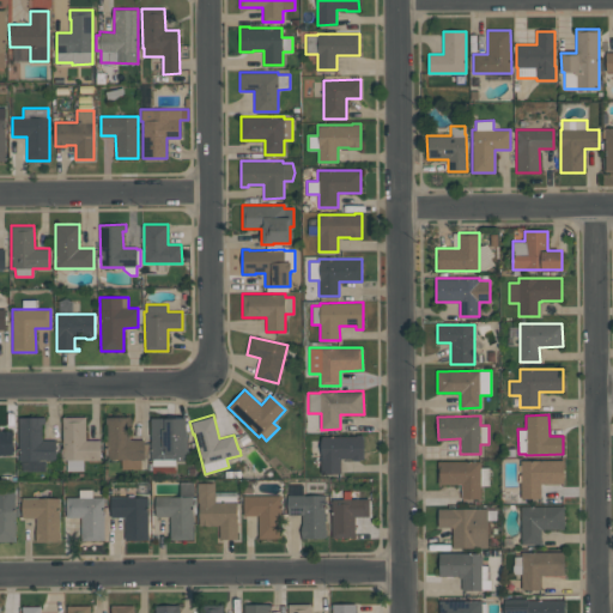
[(18,417),(44,417),(44,424),(41,424),(42,439),(55,439),(55,460),(18,461),(18,417)]
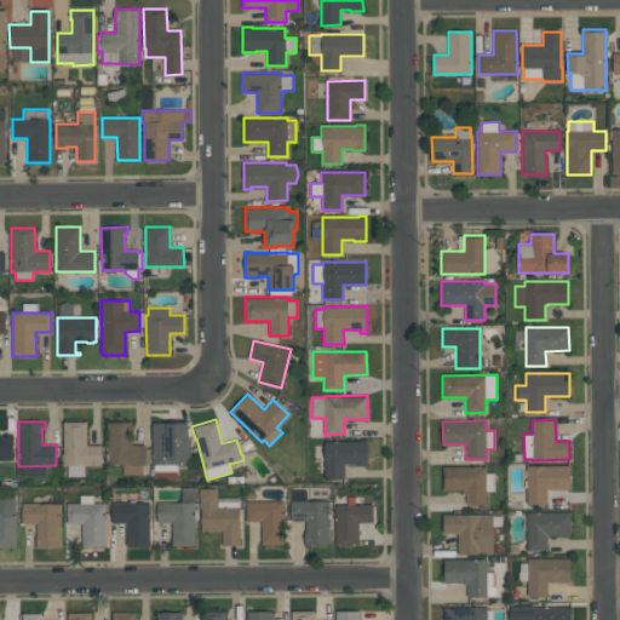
[(86,422),(86,446),(101,445),(102,465),(84,465),(85,476),(68,476),(68,465),(63,465),(63,422),(86,422)]
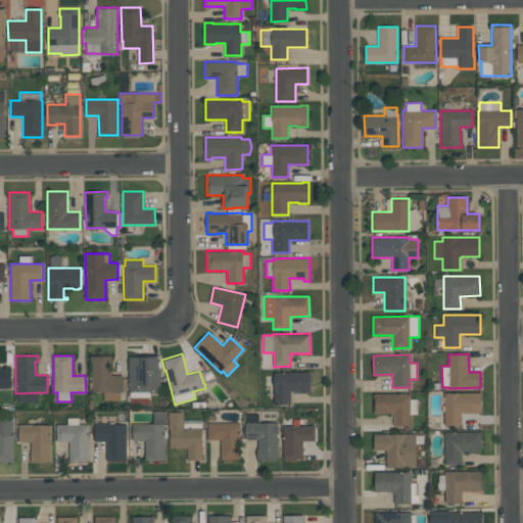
[(103,400),(103,392),(91,392),(91,357),(110,357),(110,375),(123,375),(123,378),(127,378),(127,392),(121,392),(121,400),(103,400)]
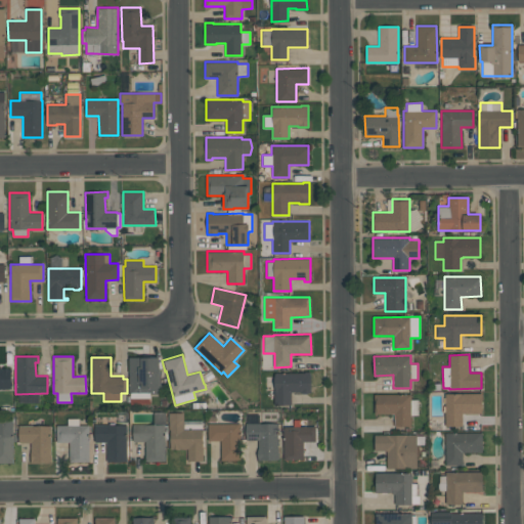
[(150,404),(130,404),(130,394),(129,394),(129,357),(160,357),(160,394),(149,394),(150,404)]
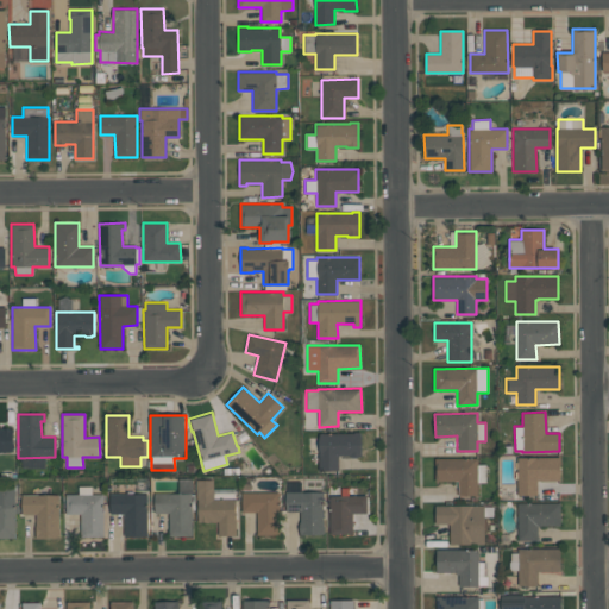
[(0,428),(12,428),(13,452),(0,452),(0,428)]
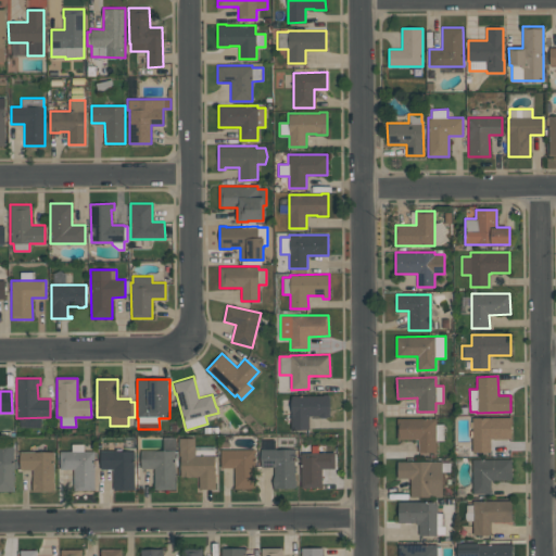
[(291,395),(323,395),(323,394),(329,394),(329,417),(318,417),(318,416),(308,416),(308,429),(291,429),(291,414),(281,414),(281,399),(291,399),(291,395)]
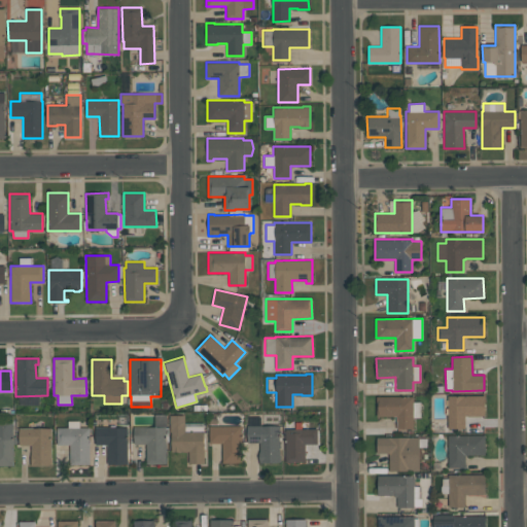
[(465,428),(448,428),(447,396),(484,395),(484,416),(464,416),(465,428)]
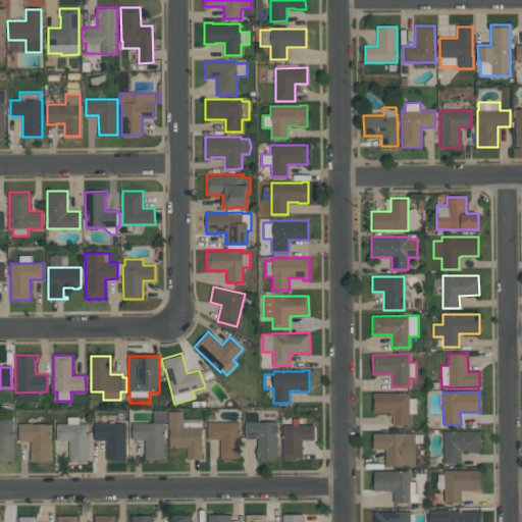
[(416,414),(409,414),(409,425),(393,425),(393,412),(372,413),(372,393),(409,393),(409,398),(416,398),(416,414)]
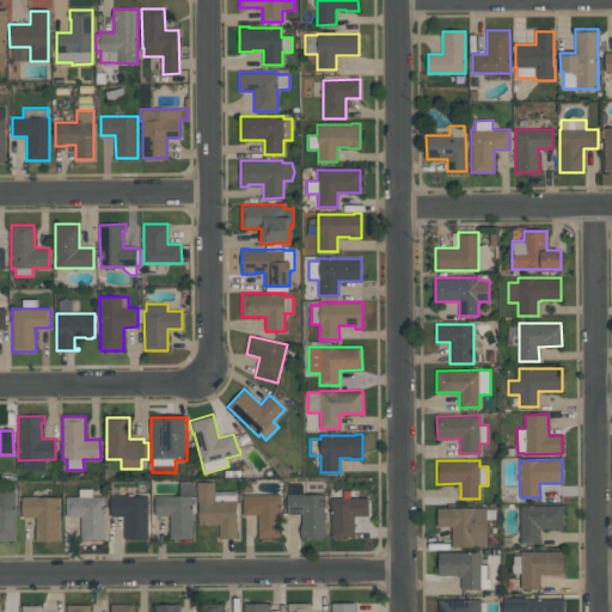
[(155,515),(155,496),(179,496),(179,481),(194,481),(194,496),(193,496),(193,538),(170,538),(170,514),(155,515)]
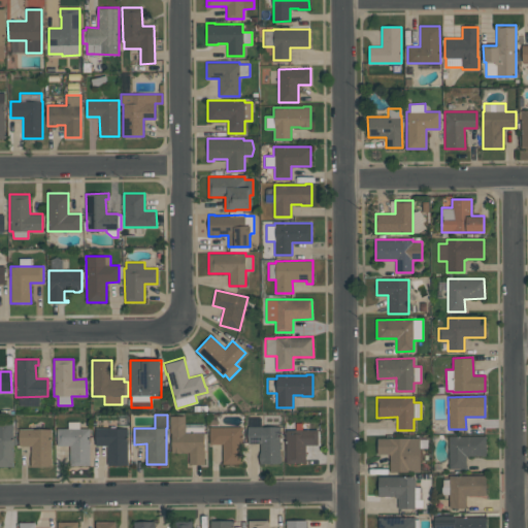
[(189,463),(189,452),(171,452),(171,442),(170,442),(170,416),(185,416),(185,424),(204,424),(204,463),(189,463)]
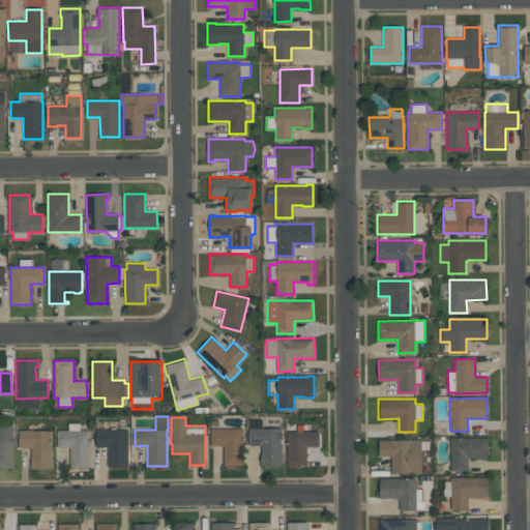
[(261,465),(260,460),(261,453),(261,445),(248,445),(248,428),(249,428),(249,419),(262,419),(262,428),(281,428),(281,458),(283,458),(283,465),(261,465)]
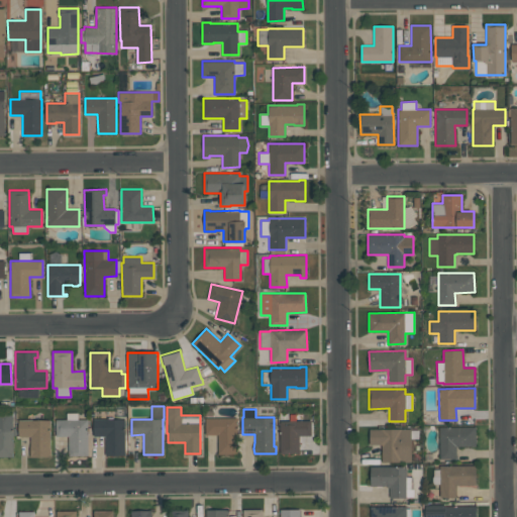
[(0,456),(0,411),(12,411),(12,456),(0,456)]
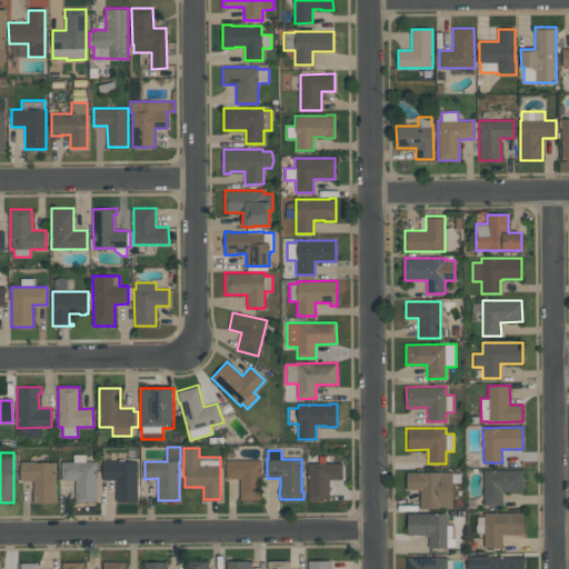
[(75,501),(75,480),(61,480),(61,462),(73,462),(73,455),(86,455),(86,461),(96,461),(97,501),(75,501)]
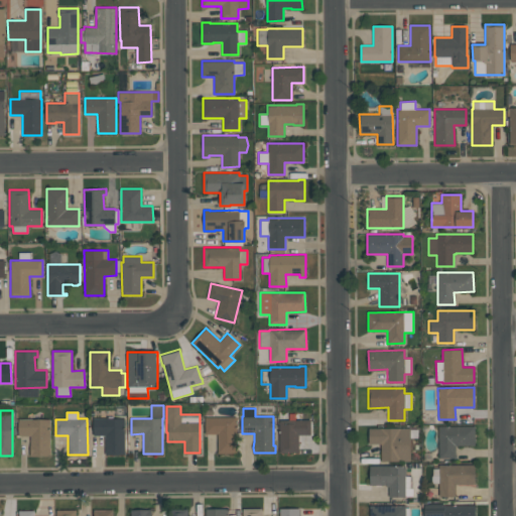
[(279,453),(279,420),(289,420),(289,413),(298,413),(298,419),(310,419),(310,434),(298,434),(298,453),(279,453)]
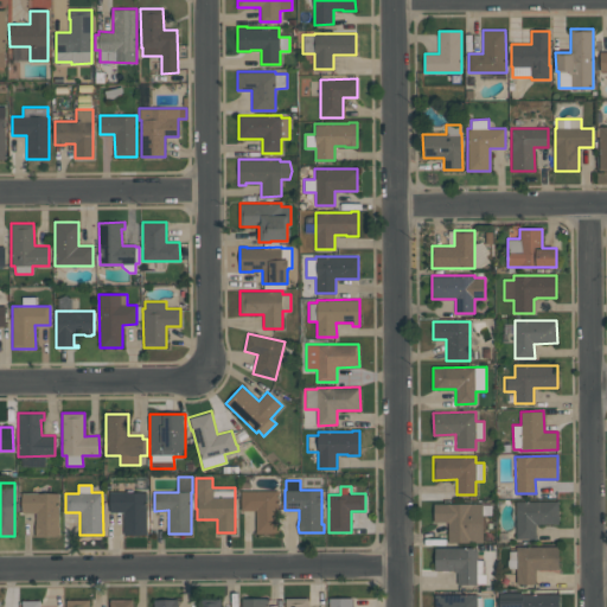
[(278,491),(279,532),(256,534),(255,510),(241,511),(241,491),(278,491)]
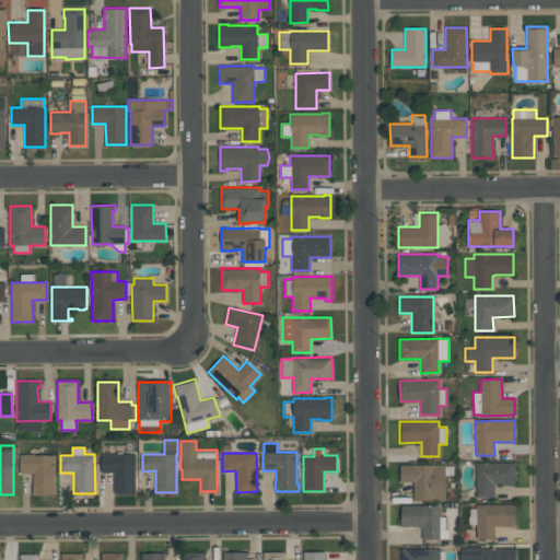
[(55,494),(32,494),(32,481),(33,481),(33,474),(20,474),(20,454),(34,454),(34,455),(54,455),(54,486),(55,486),(55,494)]
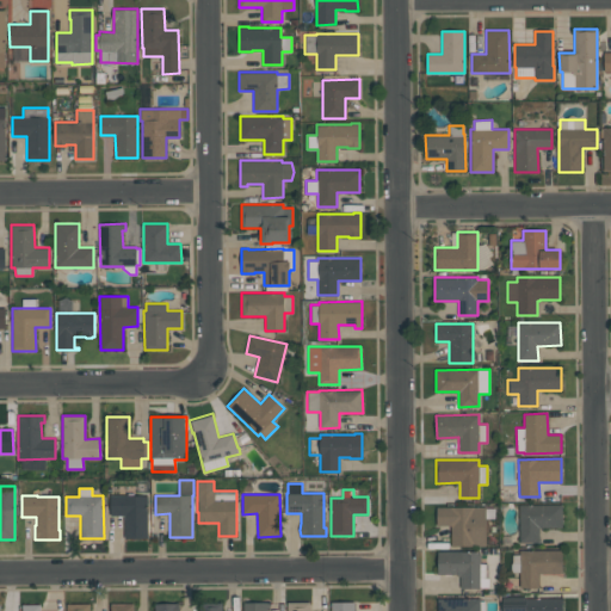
[(124,538),(124,516),(110,516),(110,495),(147,495),(148,538),(124,538)]
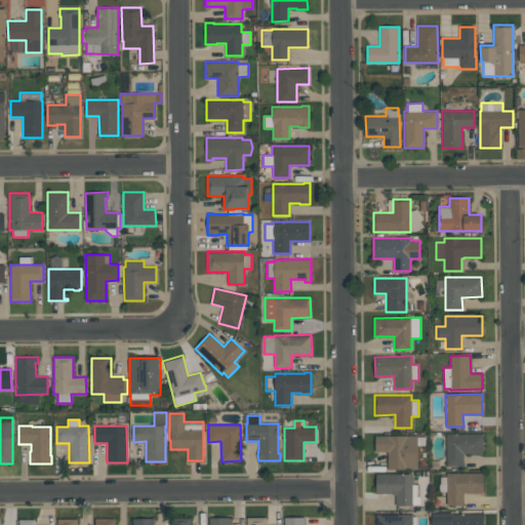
[(446,434),(482,434),(483,453),(463,453),(463,466),(446,467),(446,434)]
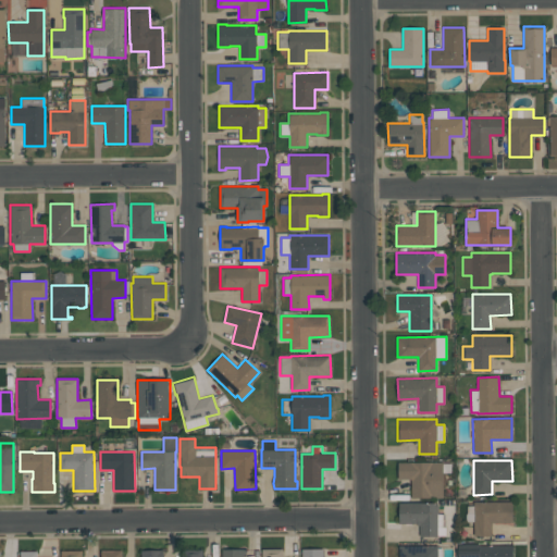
[(411,497),(411,479),(398,479),(398,462),(443,462),(452,462),(452,472),(443,472),(443,497),(411,497)]
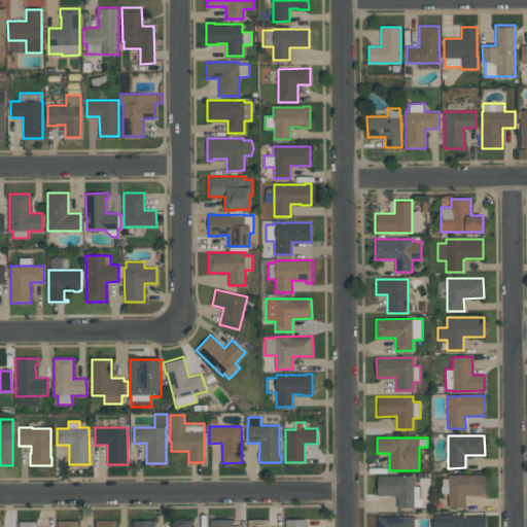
[(484,475),(484,494),(465,494),(465,506),(448,506),(448,494),(442,494),(441,491),(441,487),(442,485),(442,479),(448,479),(448,475),(484,475)]
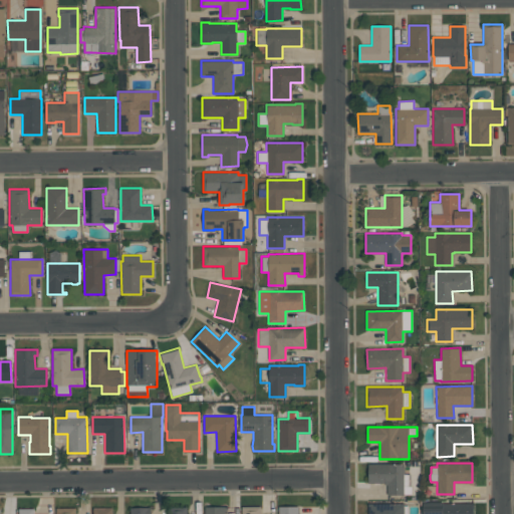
[(411,494),(404,494),(404,495),(387,495),(387,485),(384,485),(384,483),(367,483),(367,464),(404,464),(404,474),(411,474),(411,486),(411,494)]
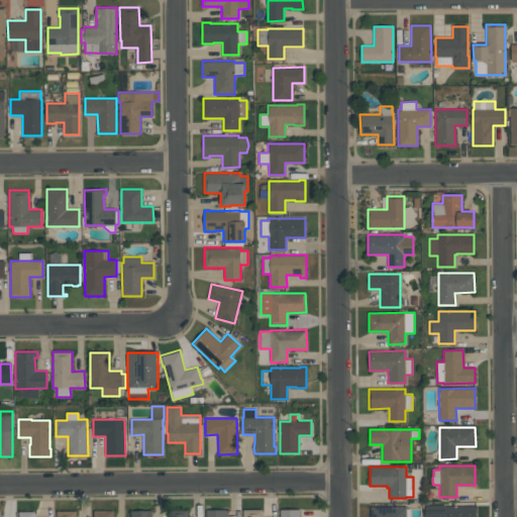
[(476,506),(476,516),(425,516),(425,505),(445,505),(445,506),(476,506)]
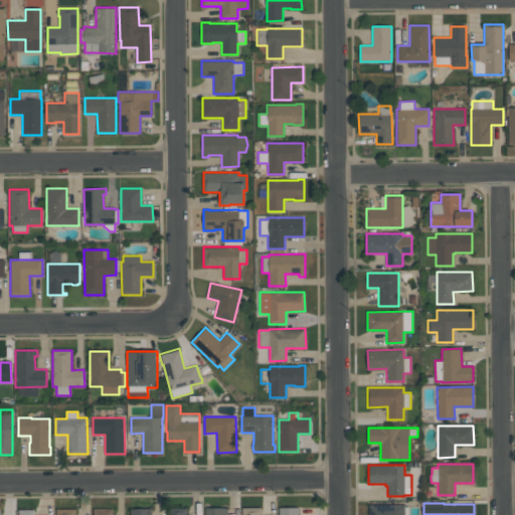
[(404,505),(404,507),(408,507),(408,514),(368,514),(368,504),(404,505)]
